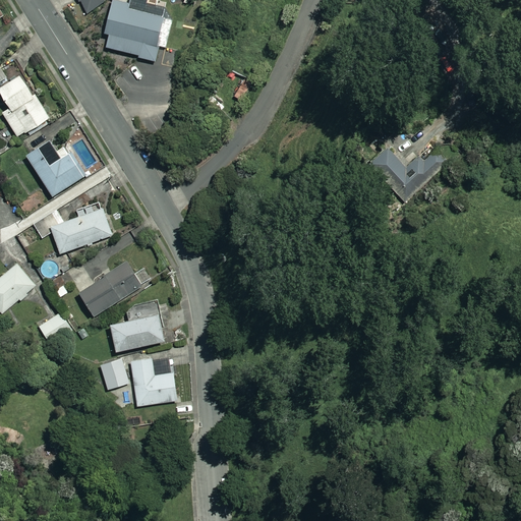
[(79,0),(87,12),(106,2),(104,0),(79,0)]
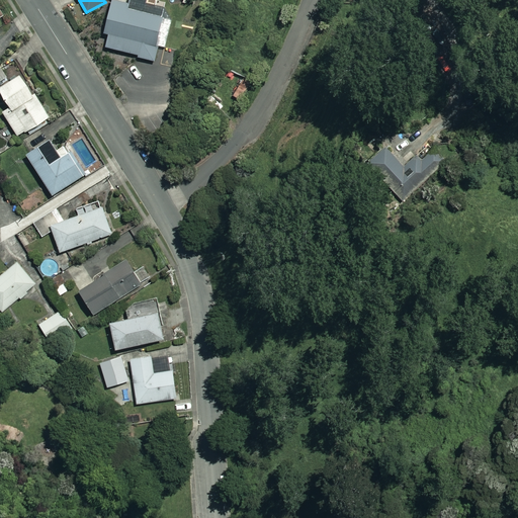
[(106,47),(153,60),(158,46),(166,48),(174,20),(166,17),(168,10),(147,3),(148,0),(113,0),(103,32),(109,34),(106,47)]
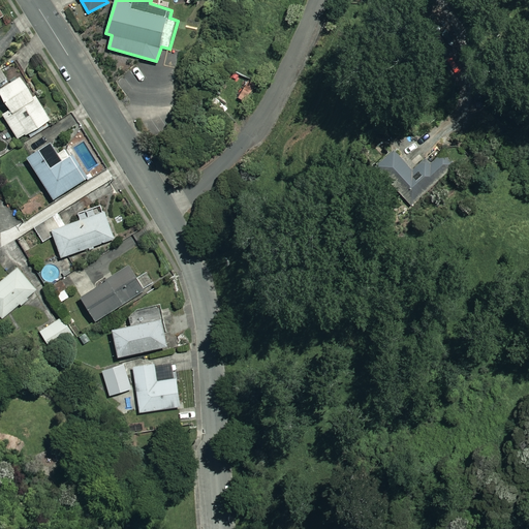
[(37,101),(12,60),(0,67),(0,91),(10,110),(3,114),(19,139),(51,120),(38,100),(37,101)]
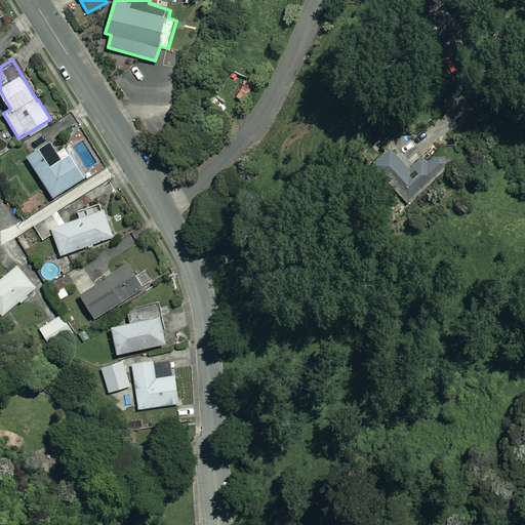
[(62,159),(51,142),(28,156),(52,197),(84,177),(70,154),(62,159)]
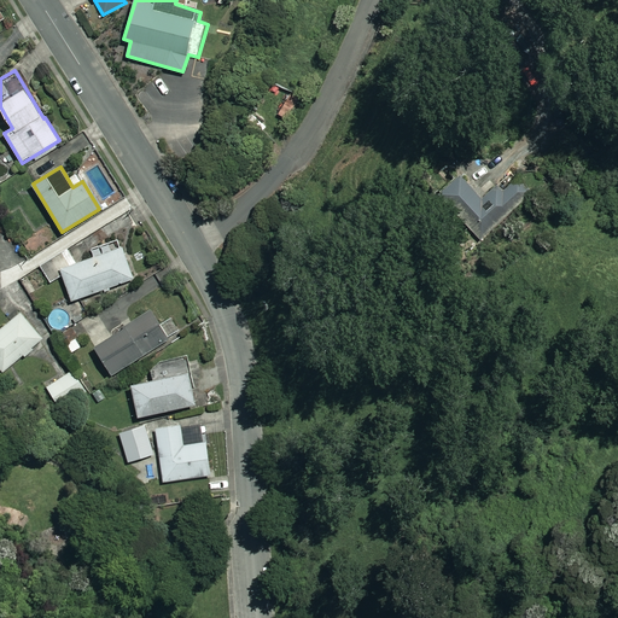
[(483,197),(461,173),(439,193),(481,239),(531,193),(518,179),(506,190),(499,182),(483,197)]
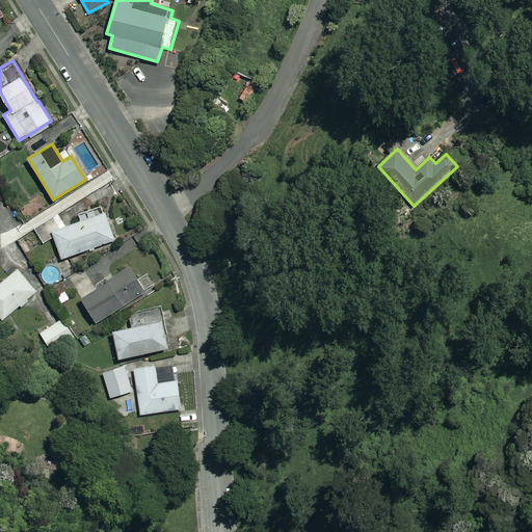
[(114,240),(105,213),(52,232),(62,259),(114,240)]
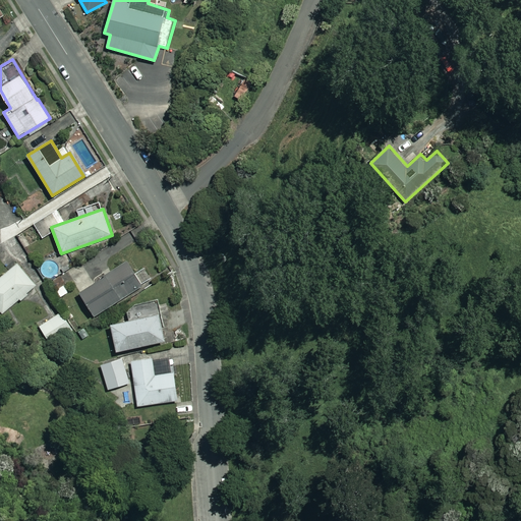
[(141,286),(127,262),(79,292),(95,315),(141,286)]
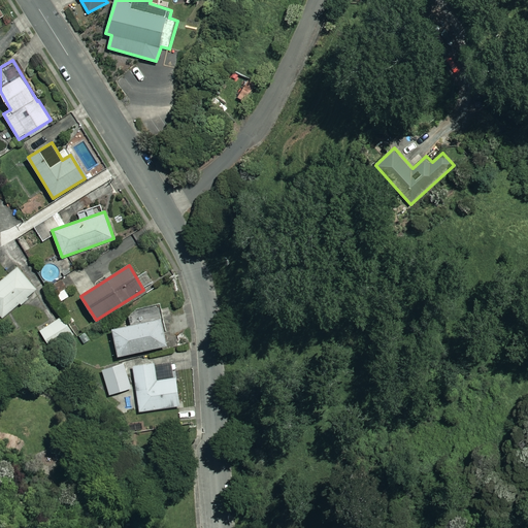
[(37,289),(18,267),(0,282),(0,314),(3,318),(37,289)]
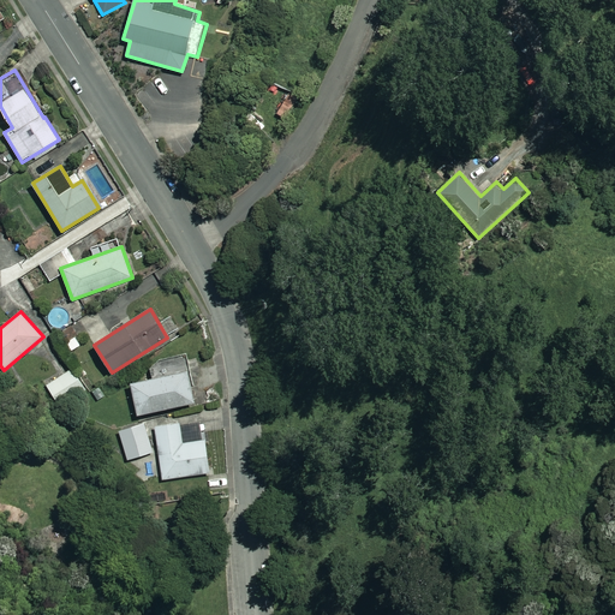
[(89,339),(77,320),(60,329),(73,350),(89,339)]
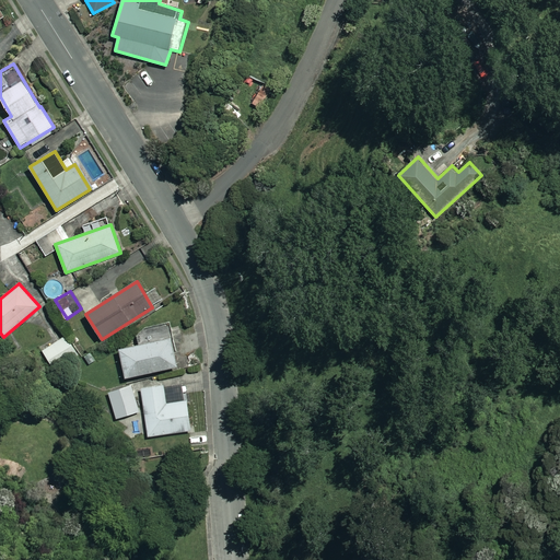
[(177,365),(167,327),(137,334),(139,345),(119,349),(126,377),(177,365)]
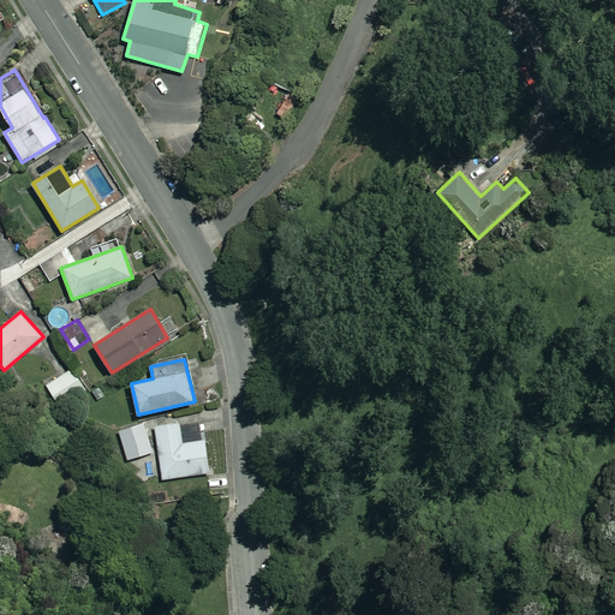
[(84,389),(72,369),(47,384),(59,405),(84,389)]
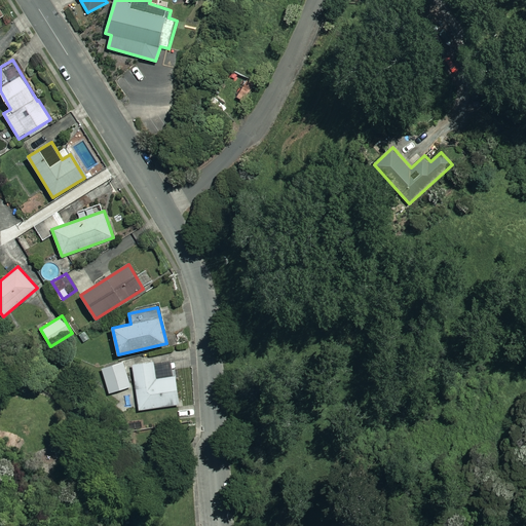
[(180,404),(174,359),(133,365),(139,410),(180,404)]
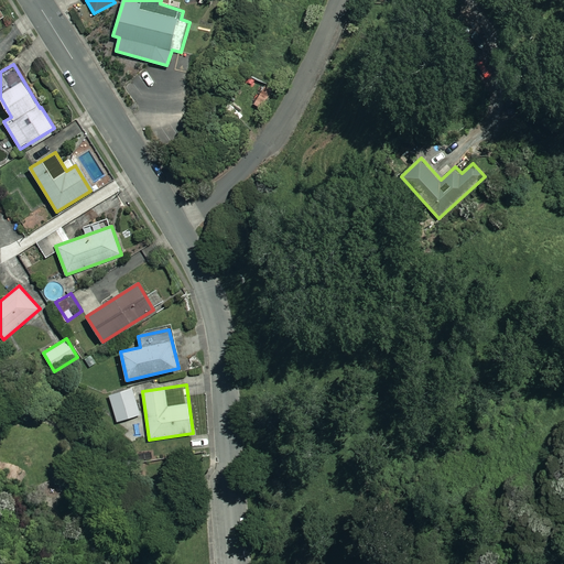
[(140,415),(133,389),(110,396),(117,421),(140,415)]
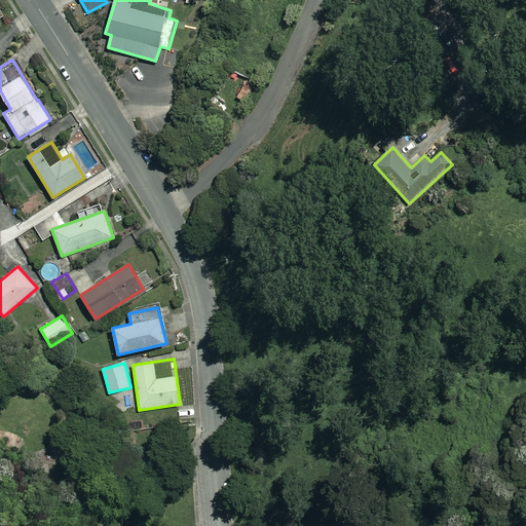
All buildings are outlined.
